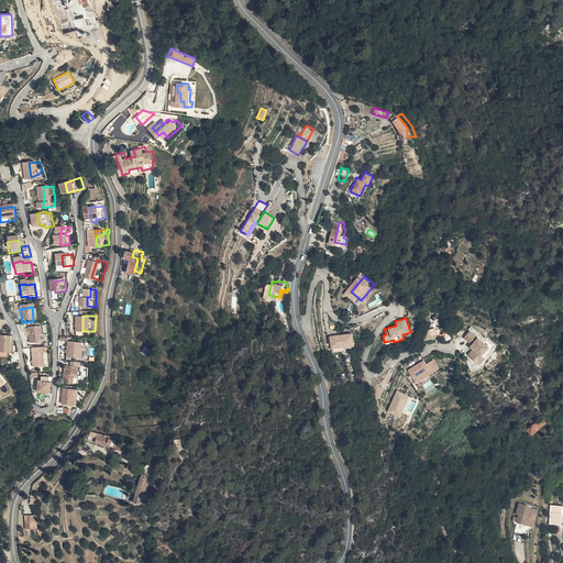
[(441,329),(440,327),(431,330),(433,337),(443,334),(442,333),(441,329)]
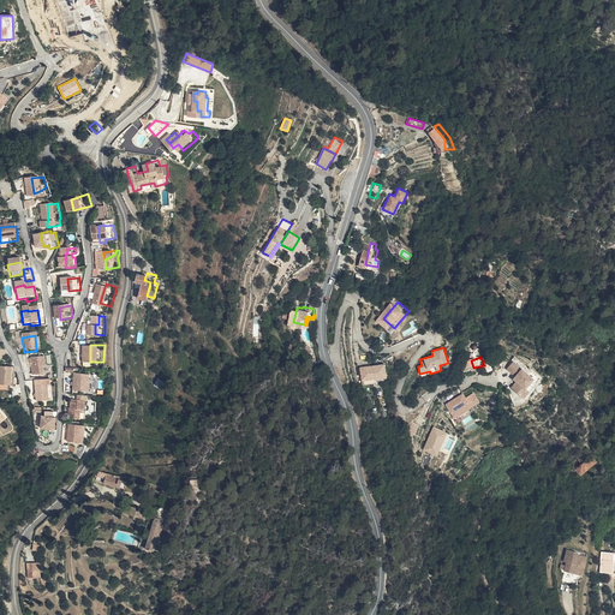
[(46,358),(31,360),(33,362),(29,362),(29,360),(23,360),(24,371),(24,372),(30,372),(29,369),(33,369),(34,377),(45,376),(43,368),(47,368),(46,358)]
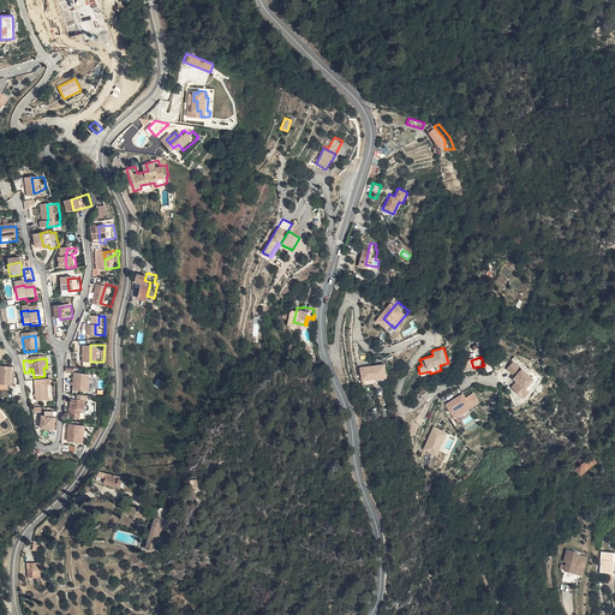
[(513,360),(505,370),(517,381),(511,388),(523,399),(529,392),(526,389),(535,380),(513,360)]
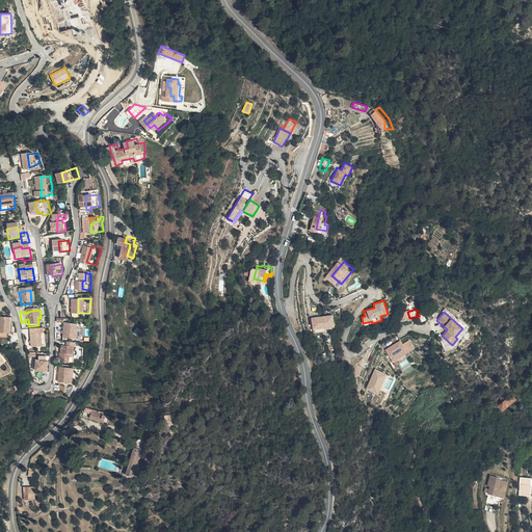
[(319,327),(320,327),(328,326),(341,324),(339,314),(327,315),(327,317),(325,318),(325,316),(317,317),(319,327)]
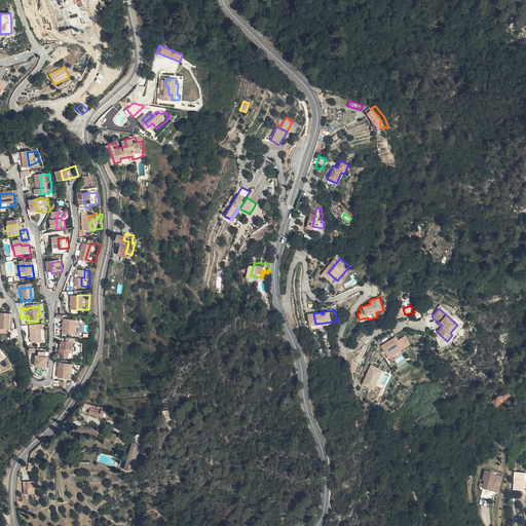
[(0,330),(11,332),(12,315),(0,314),(0,330)]
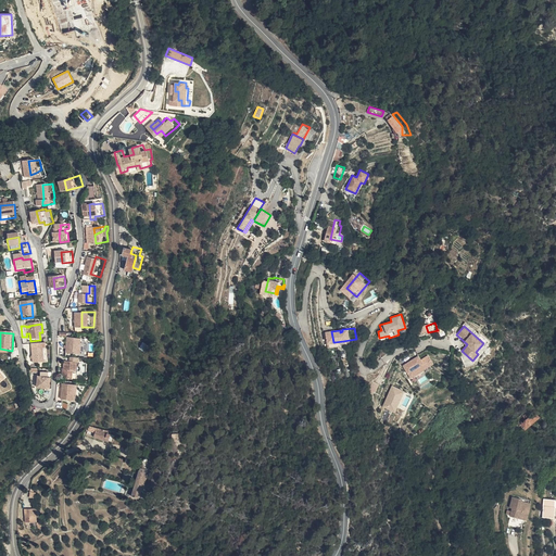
[(88,337),(74,336),(74,344),(74,348),(73,352),(88,353),(88,342),(88,337)]
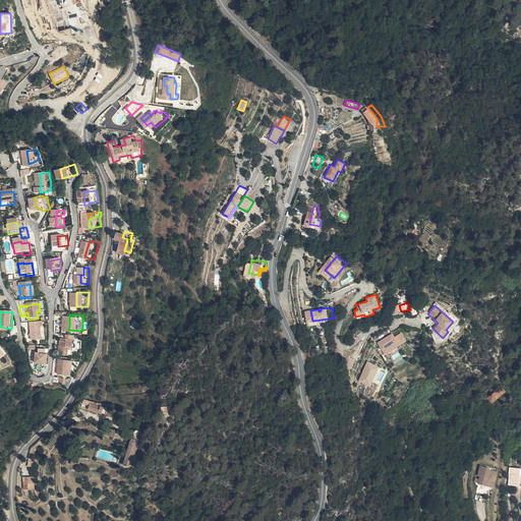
[(133,321),(130,327),(135,330),(138,324),(133,321)]
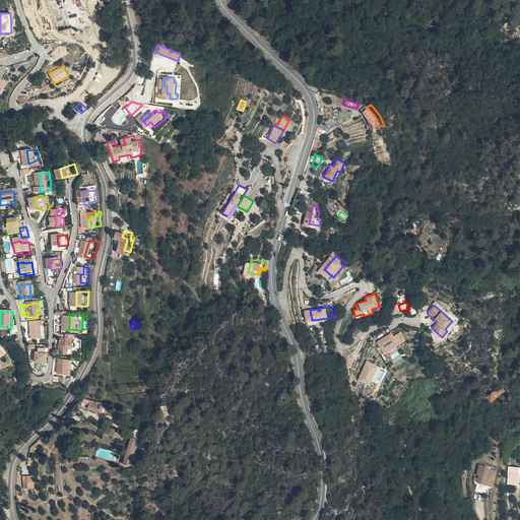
[(40,328),(43,328),(42,323),(28,323),(29,341),(41,340),(40,328)]
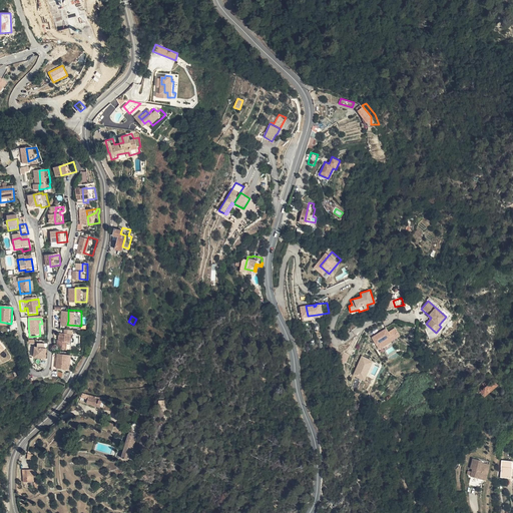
[(40,336),(49,333),(42,324),(39,324),(40,336)]
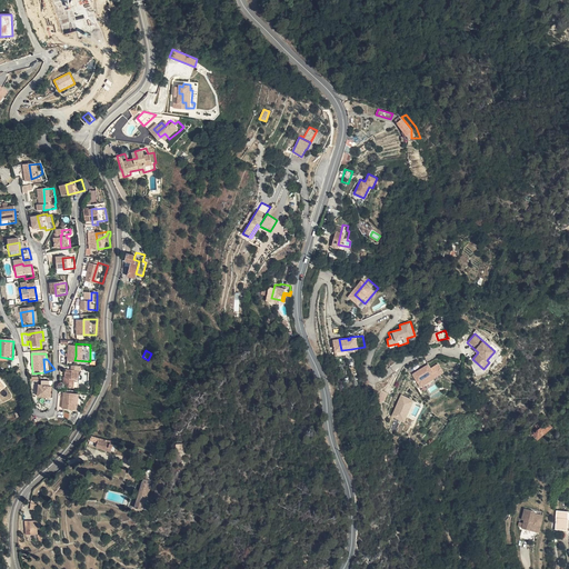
[(70,386),(85,388),(87,365),(78,363),(78,368),(72,368),(70,386)]
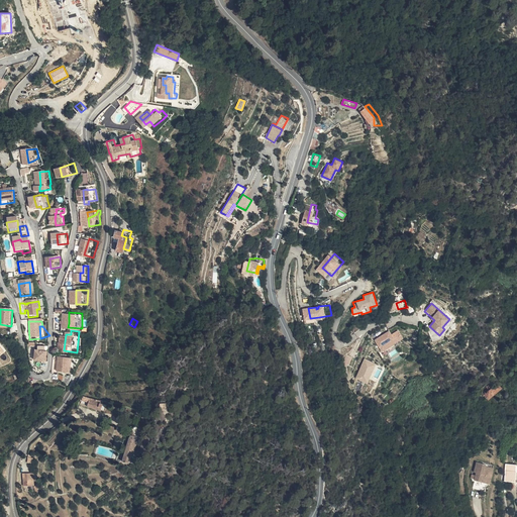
[(395,330),(381,339),(386,347),(395,341),(398,344),(400,343),(408,337),(404,330),(399,333),(399,334),(398,335),(397,334),(395,330)]
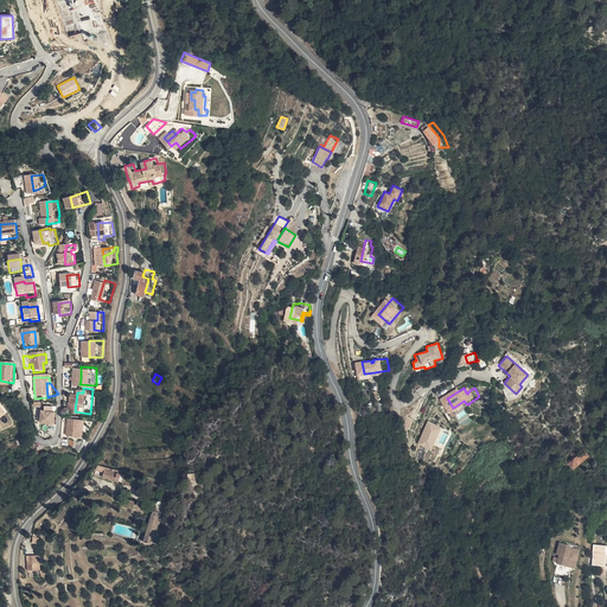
[(464,401),(453,408),(455,413),(467,404),(464,401)]
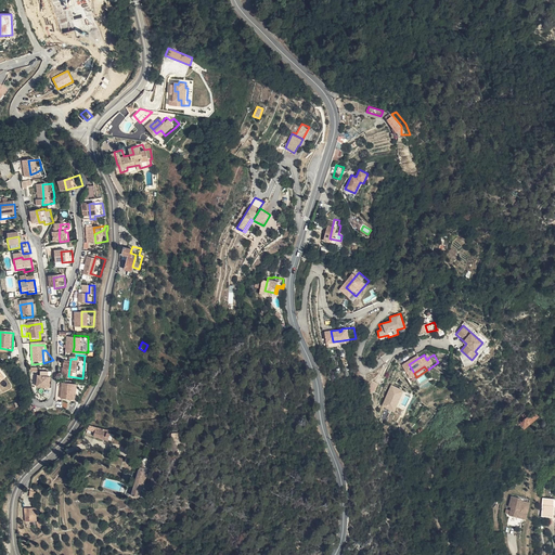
[(49,389),(50,378),(38,377),(37,389),(49,389)]
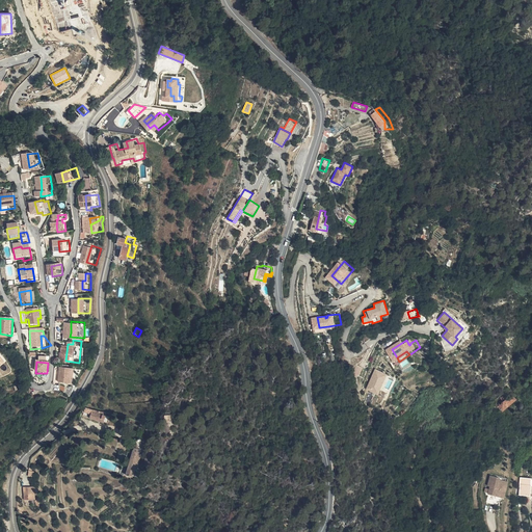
[(76,377),(77,367),(65,366),(64,380),(77,381),(78,377),(76,377)]
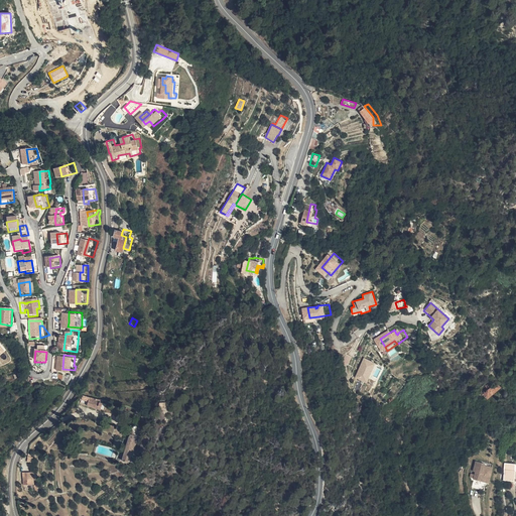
[(354,378),(367,383),(376,364),(363,358),(354,378)]
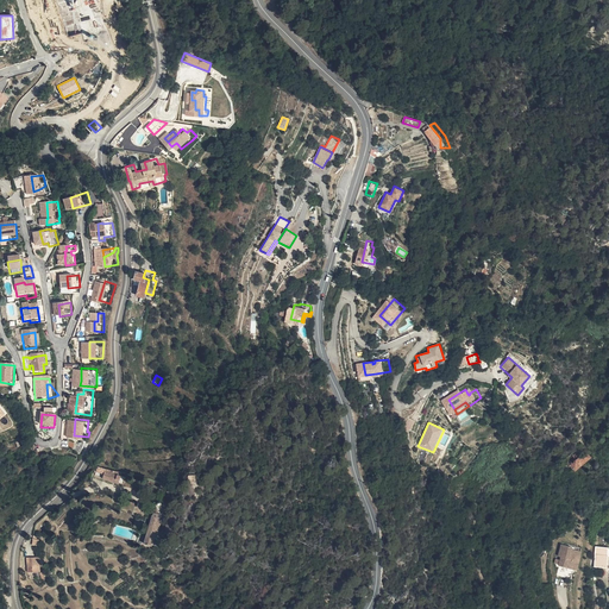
[(594,445),(590,447),(585,443),(583,444),(584,446),(571,456),(571,458),(572,460),(571,462),(577,469),(595,454),(597,450),(594,445)]
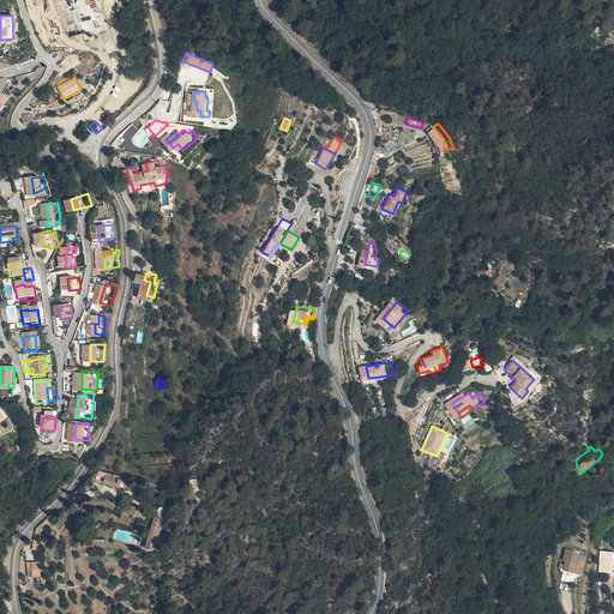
[(130,476),(131,476),(132,473),(106,465),(104,470),(110,471),(109,477),(112,479),(127,482),(130,476)]
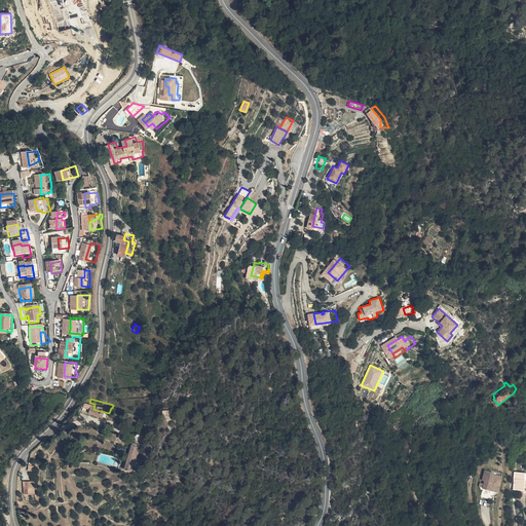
[(138,451),(137,451),(136,455),(144,457),(147,445),(145,445),(146,441),(141,440),(141,441),(138,451)]
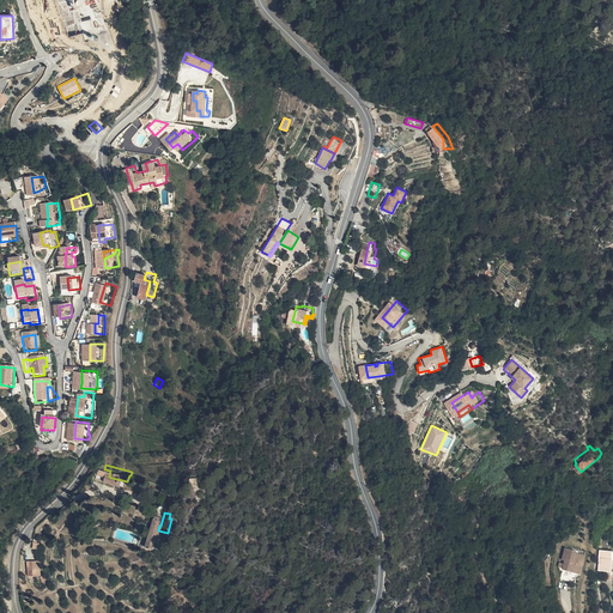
[(163,545),(163,542),(164,535),(167,536),(168,536),(168,533),(158,530),(156,542),(158,542),(158,545),(161,545),(163,545)]
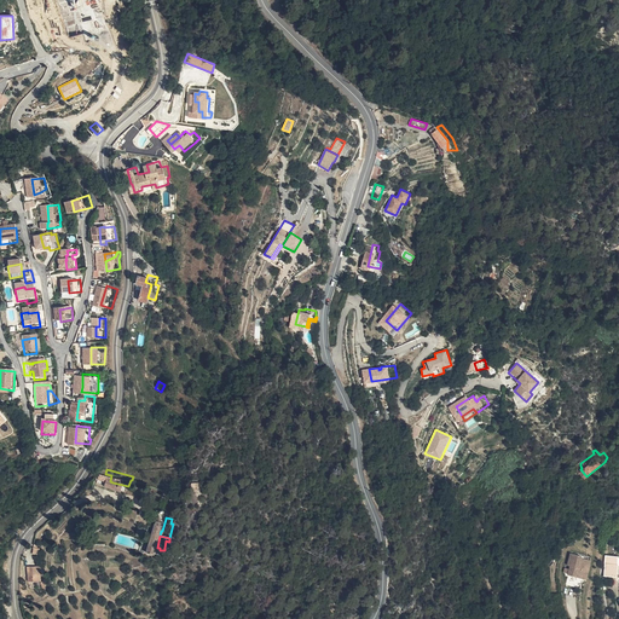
[(572,562),(570,572),(583,576),(585,566),(584,566),(586,556),(582,555),(582,553),(572,550),(568,561),(572,562)]
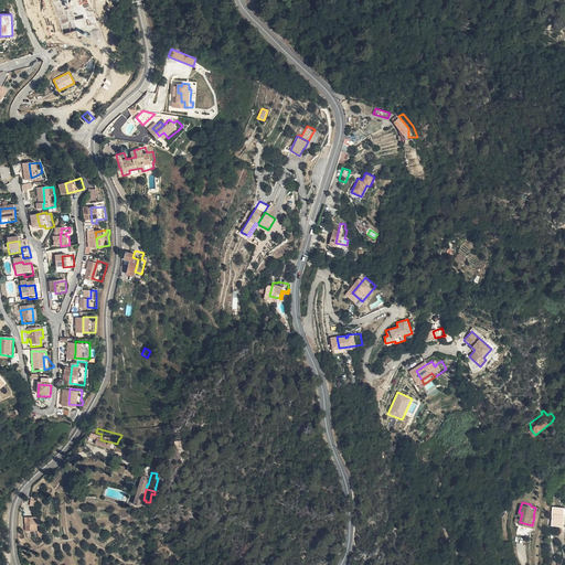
[(560,524),(564,525),(564,520),(564,507),(561,507),(556,505),(553,523),(560,524)]
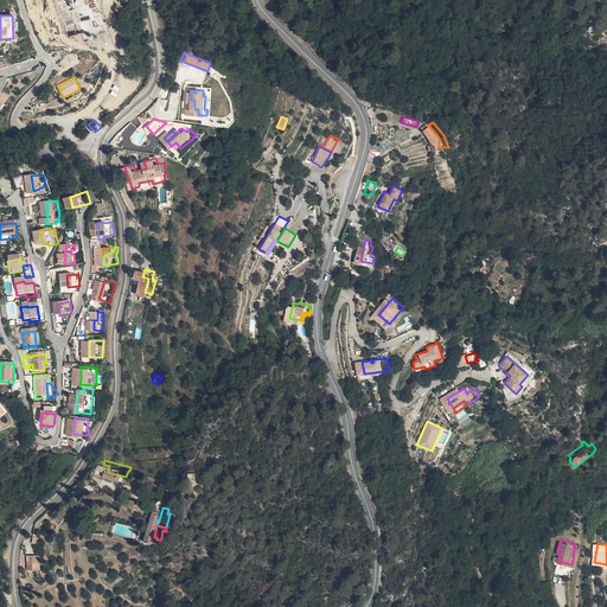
[(39,549),(37,549),(36,558),(48,561),(49,553),(51,554),(51,545),(39,544),(39,549)]
